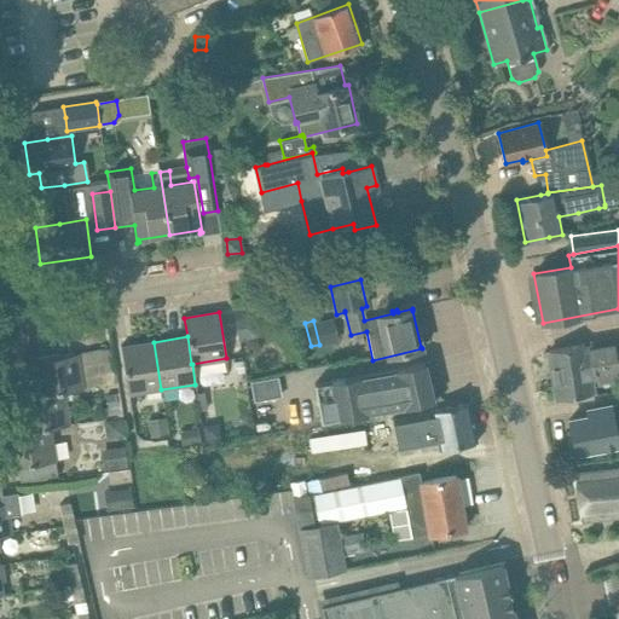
[(590,392),(596,392),(595,386),(618,381),(618,339),(549,351),(557,400),(590,394),(590,392)]
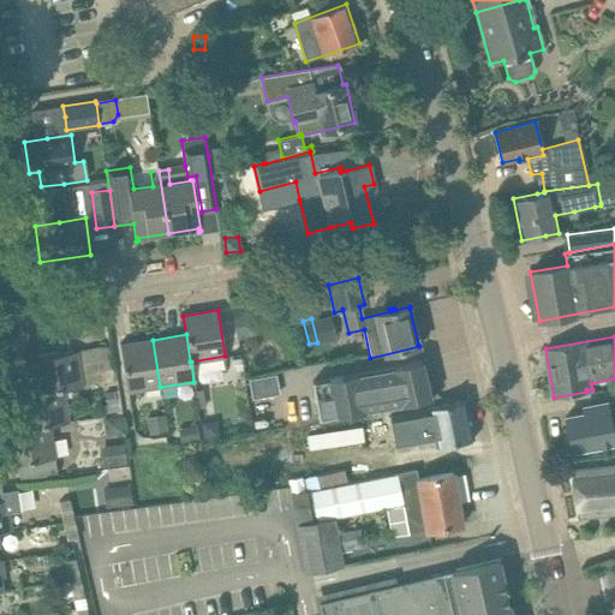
[(160,387),(153,340),(120,345),(127,392),(160,387)]
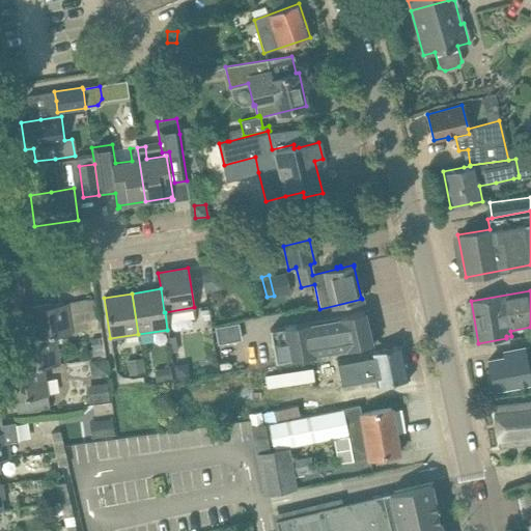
[(26,310),(30,338),(71,332),(66,304),(26,310)]
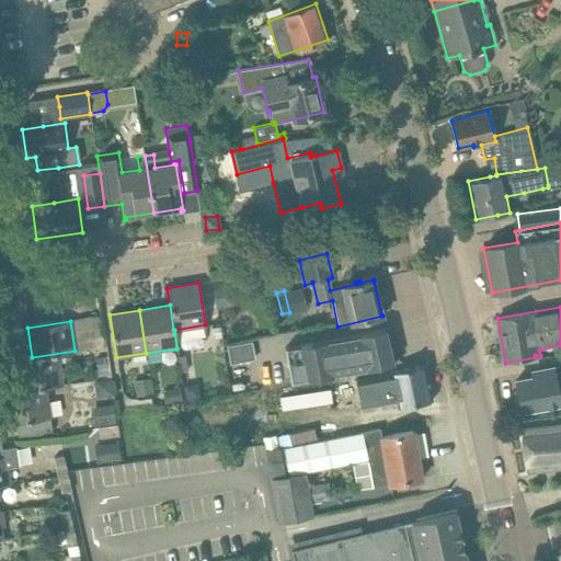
[(220,327),(212,329),(213,340),(221,338),(220,327)]
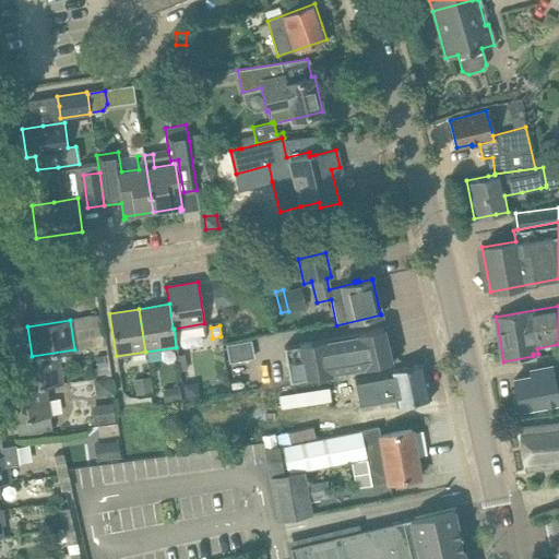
[(390,326),(383,329),(383,328),(363,333),(355,333),(283,347),(289,381),(377,366),(397,360),(394,344),(388,345),(387,342),(390,340),(392,336),(390,326)]
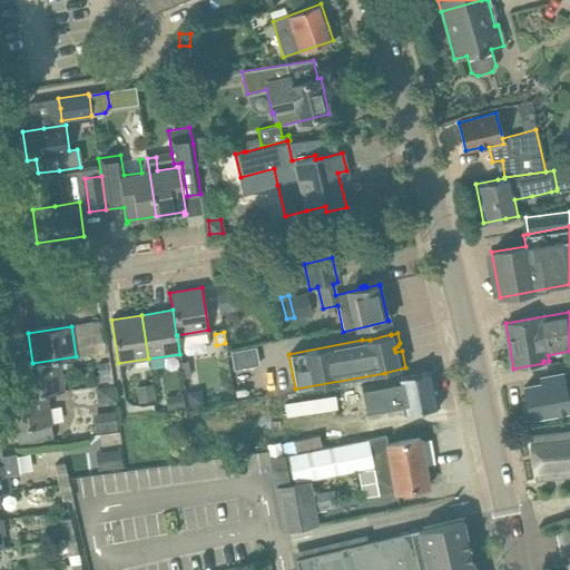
[(256,345),(231,350),(234,369),(258,364),(256,345)]
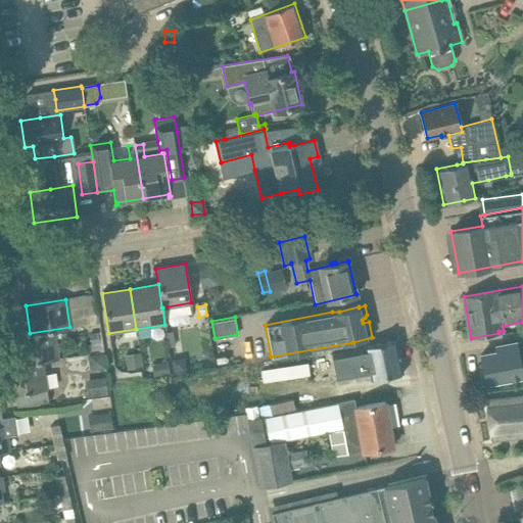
[(13,336),(18,364),(59,358),(54,330),(70,328),(69,327),(30,333),(13,336)]
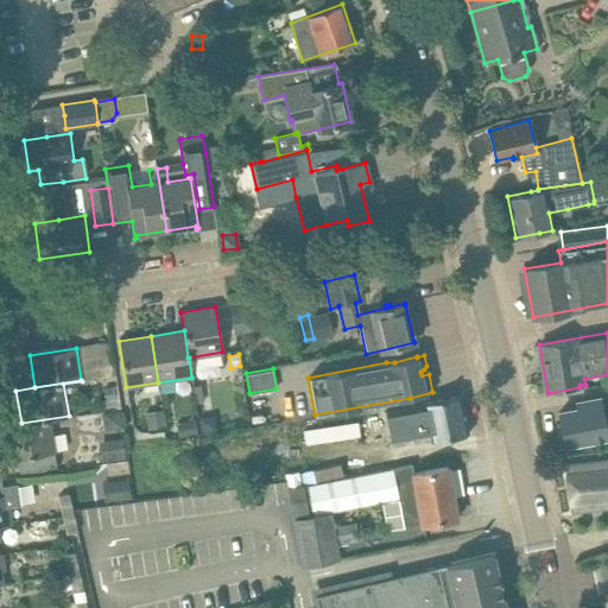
[(114,387),(103,388),(106,401),(116,399),(114,387)]
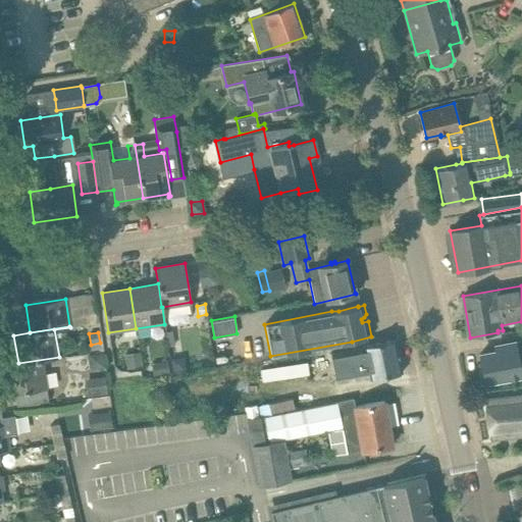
[(363,348),(330,354),(335,380),(369,374),(369,379),(403,372),(396,340),(363,347),(363,348)]
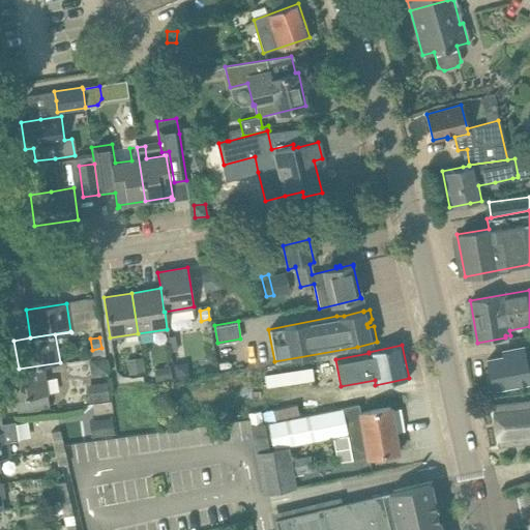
[(529,381),(529,355),(523,357),(522,348),(503,351),(503,356),(487,360),(493,388),(529,381)]
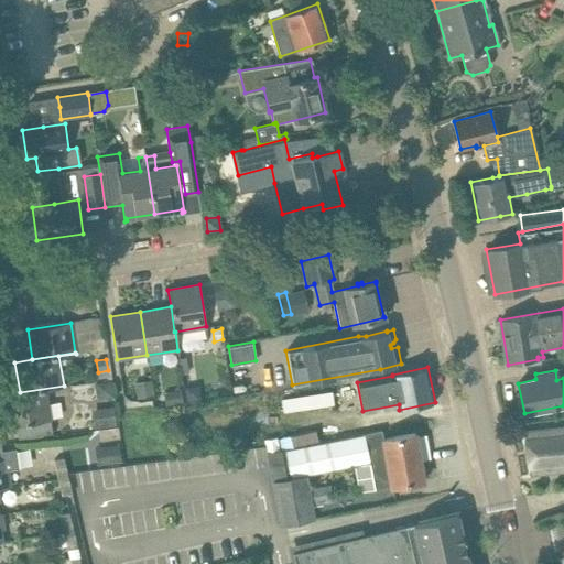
[(151,379),(133,382),(136,398),(153,396),(151,379)]
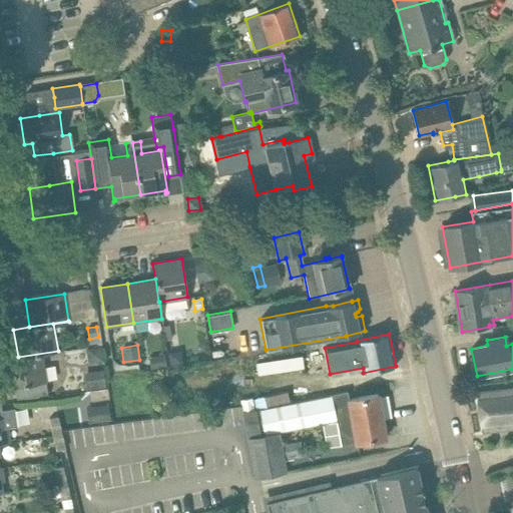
[(101,347),(85,349),(87,364),(103,362),(101,347)]
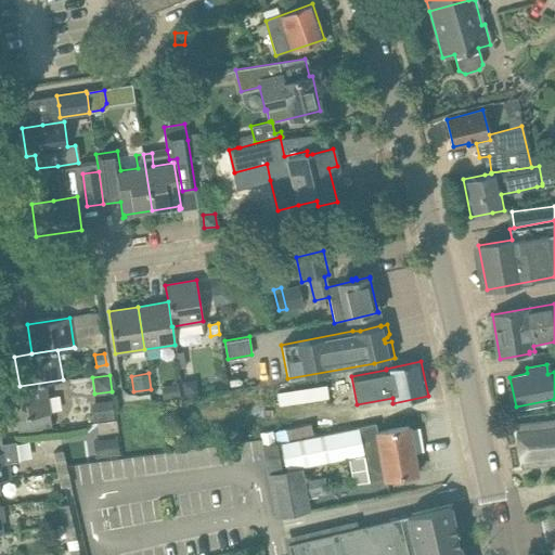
[(63,379),(20,386),(2,389),(7,421),(50,413),(46,383),(63,381),(63,379)]
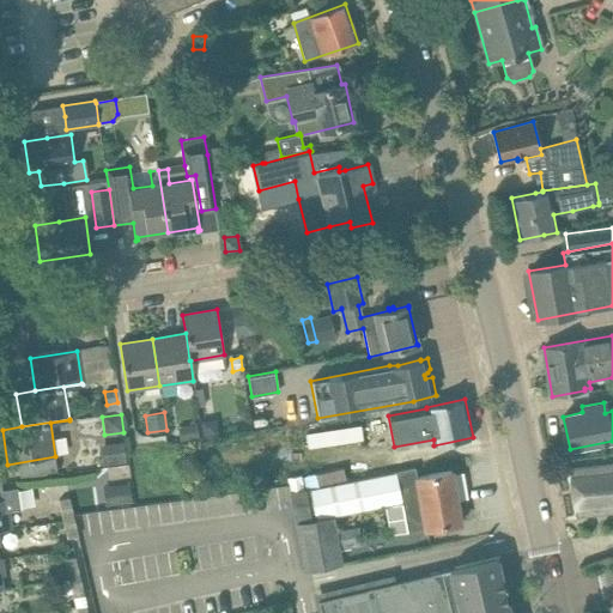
[(199,437),(198,424),(180,425),(181,439),(199,437)]
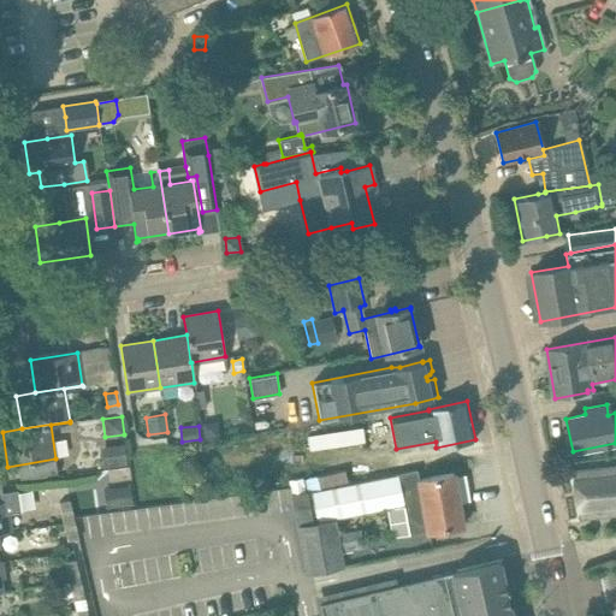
[(366,427),(311,430),(312,446),(367,444),(366,427)]
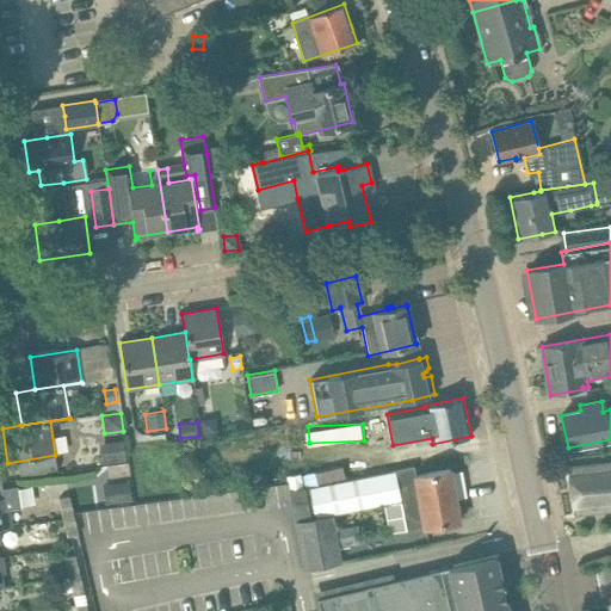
[(122,440),(99,444),(103,464),(125,462),(122,440)]
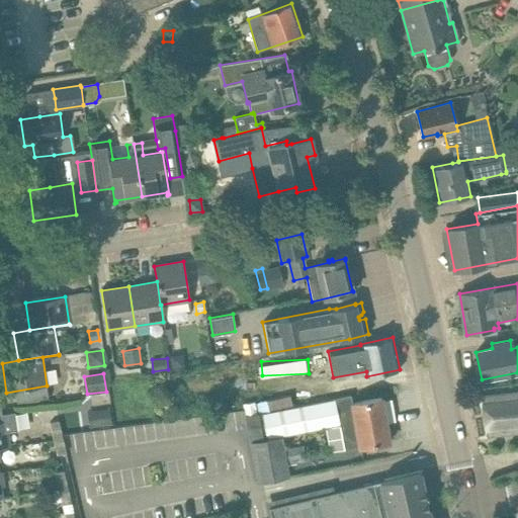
[(517,393),(481,397),(487,436),(517,432),(517,393)]
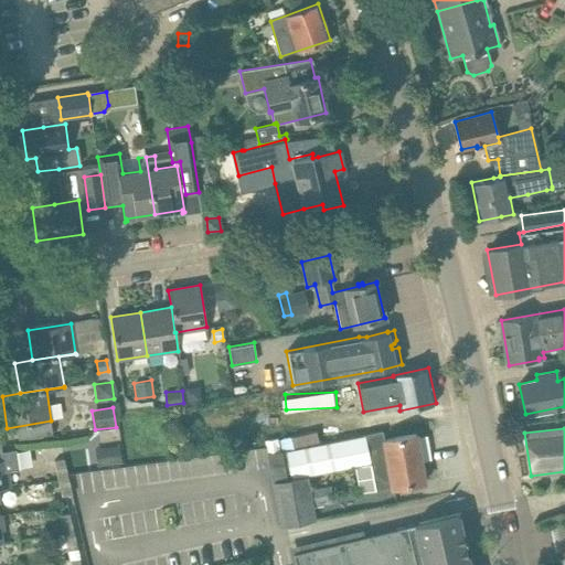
[(416,434),(387,439),(383,440),(382,433),(266,454),(279,526),(316,521),(307,476),(371,465),(375,490),(392,487),(392,488),(424,482),(416,434)]
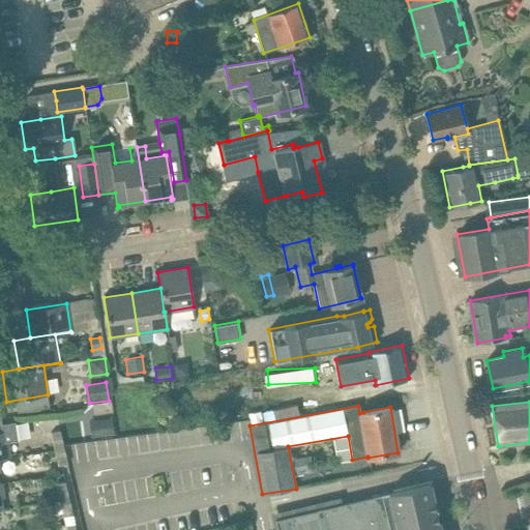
[(112,418),(88,421),(91,440),(114,437),(112,418)]
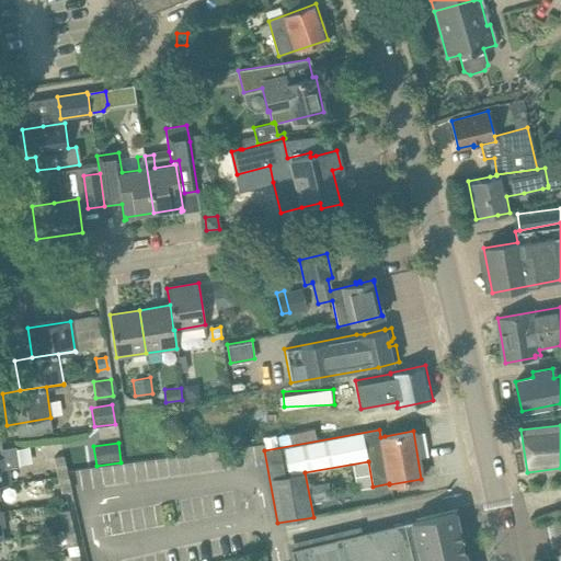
[(0,456),(0,484),(11,483),(9,468),(19,467),(15,447),(2,449),(3,457),(0,456)]
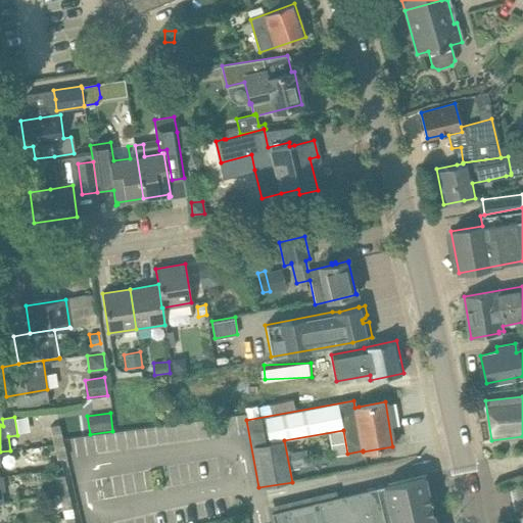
[(62,440),(59,425),(50,427),(53,443),(62,440)]
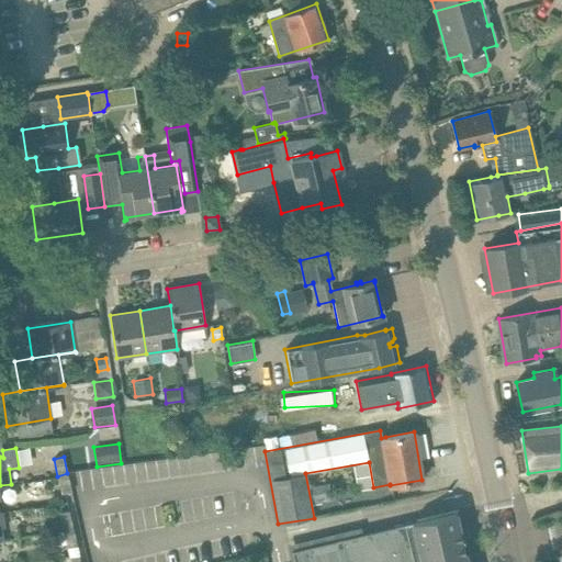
[(71,493),(67,473),(57,476),(62,495),(71,493)]
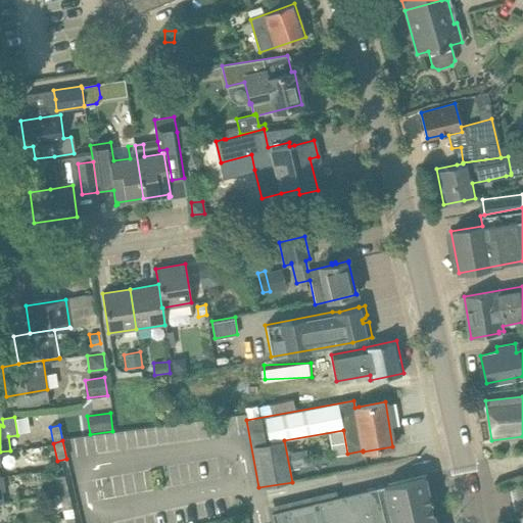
[(58,494),(67,491),(64,475),(54,478),(58,494)]
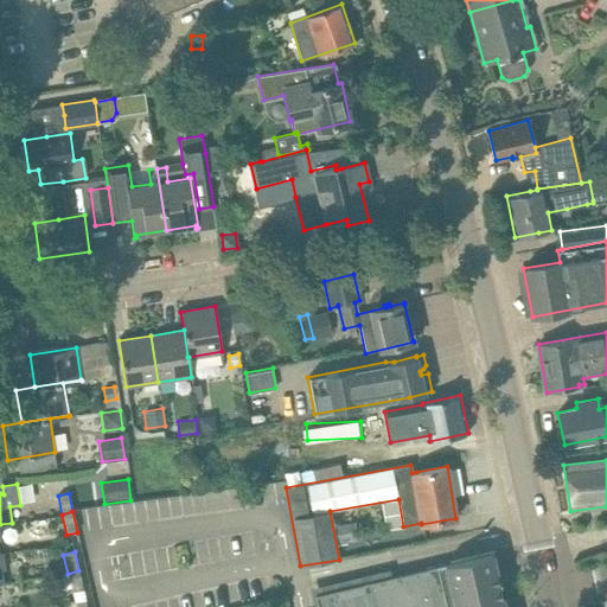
[(504,606),(492,553),(314,595),(317,606),(504,606)]
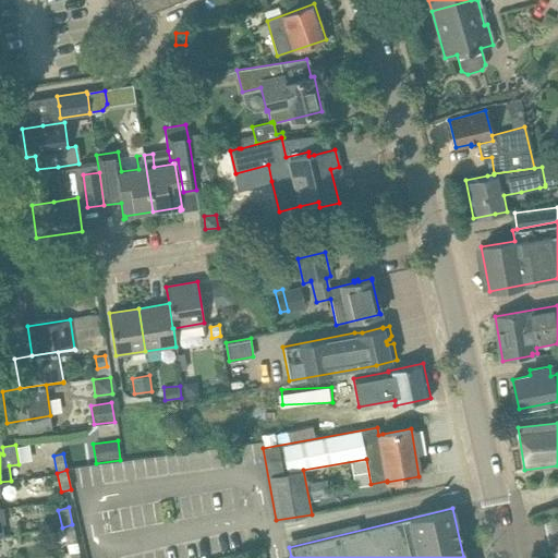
[(72,524),(62,528),(67,545),(76,543),(72,524)]
